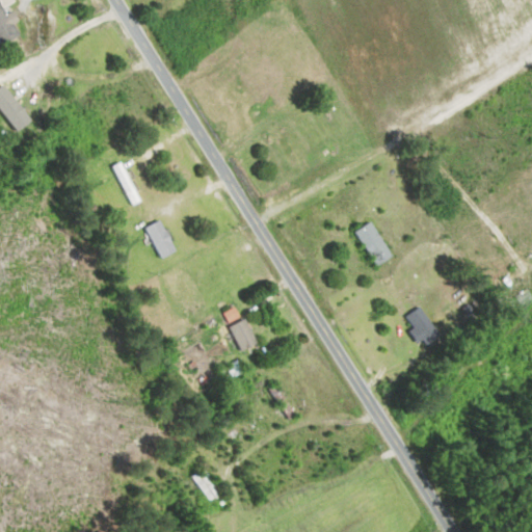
[(0,4),(0,38),(4,46),(22,35),(16,24),(19,22),(8,6),(16,2),(15,0),(1,0),(3,2),(0,4)]
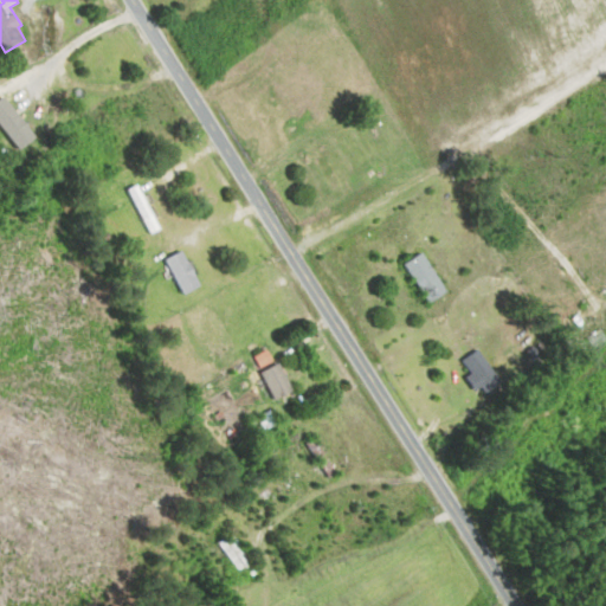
[(259,52),(265,46),(244,20),(238,25),(259,52)]
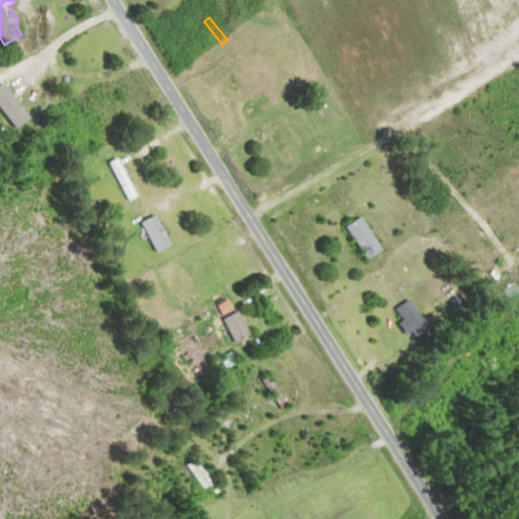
[(0,87),(0,104),(17,127),(30,117),(4,84),(0,87)]
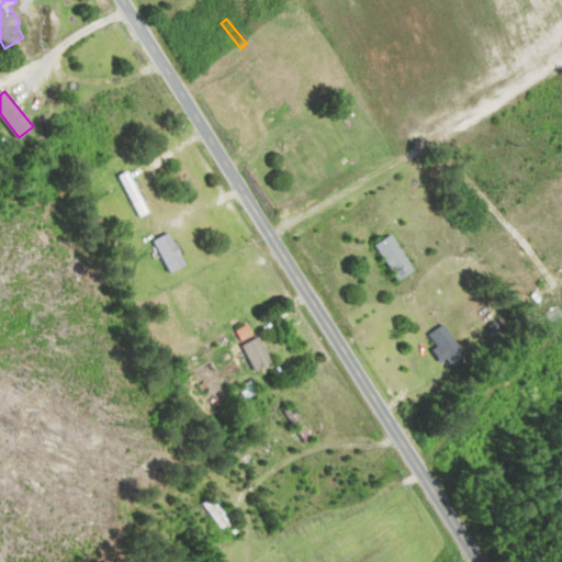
[(149,212),(128,171),(117,177),(138,217),(149,212)]
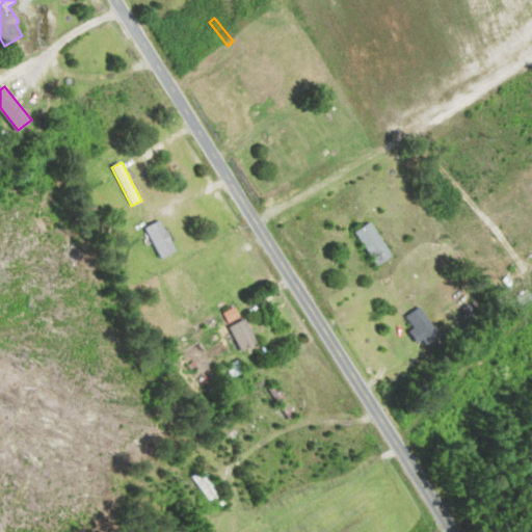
[(177,251),(162,219),(147,227),(161,259),(177,251)]
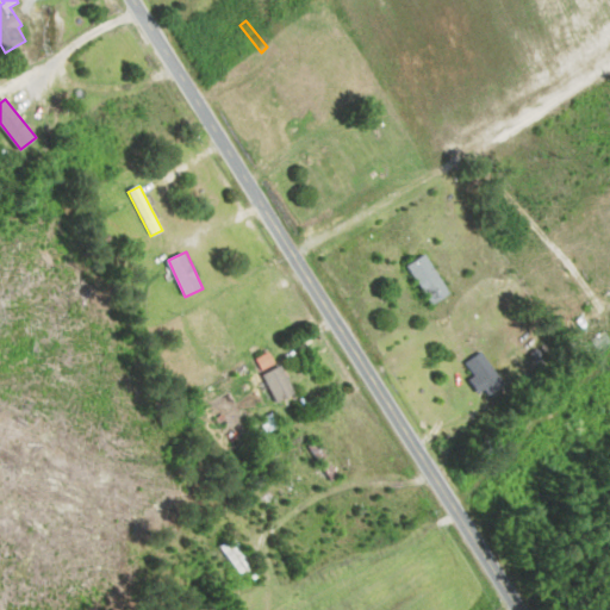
[(450,294),(428,254),(409,265),(431,305),(450,294)]
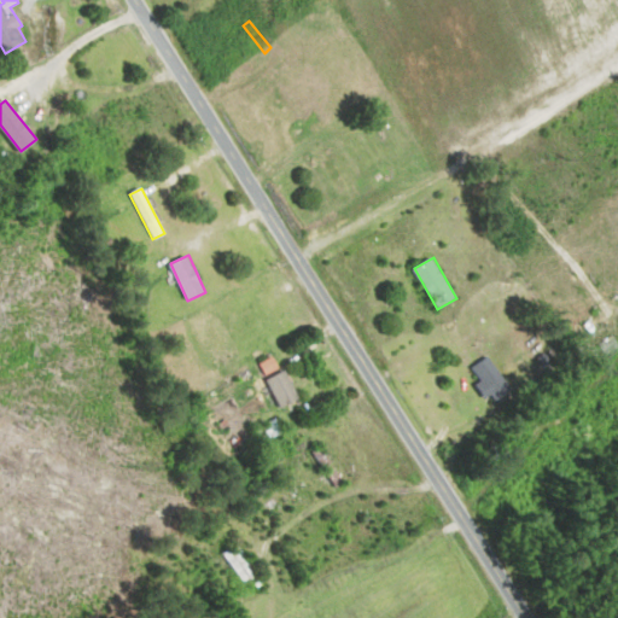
[(509,391),(491,356),(471,367),(489,402),(509,391)]
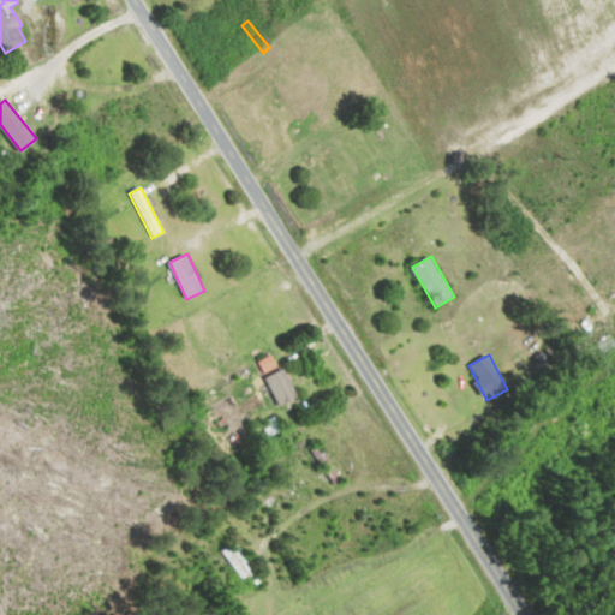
[(260,363),(266,374),(279,366),(273,356),(260,363)]
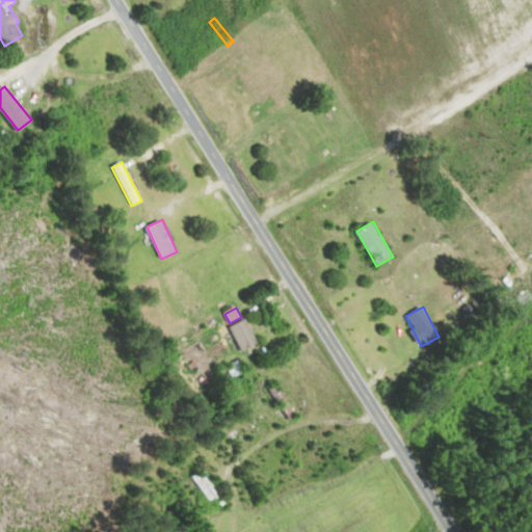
[(230,327),(242,352),(259,343),(246,318),(230,327)]
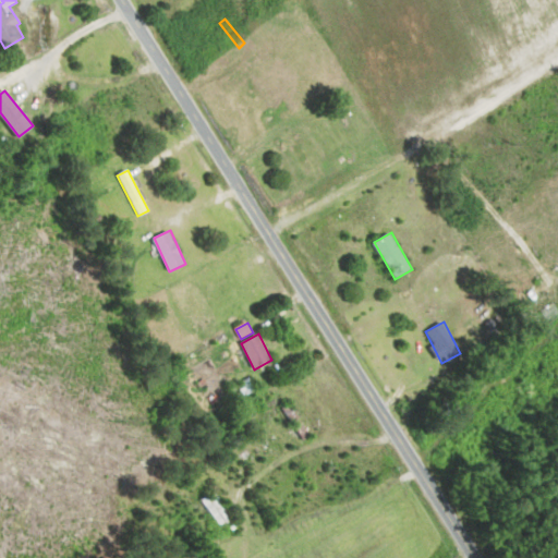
[(282,410),(302,440),(310,435),(290,405),(282,410)]
